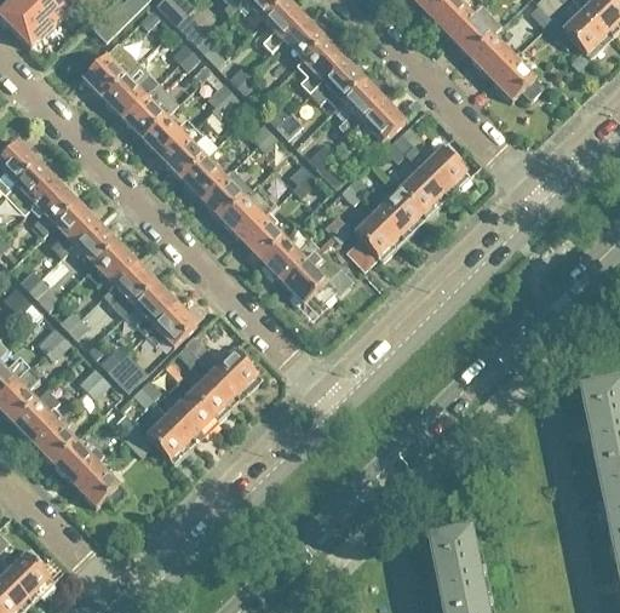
[(0,16),(29,46),(76,0),(9,0),(0,9),(0,16)]
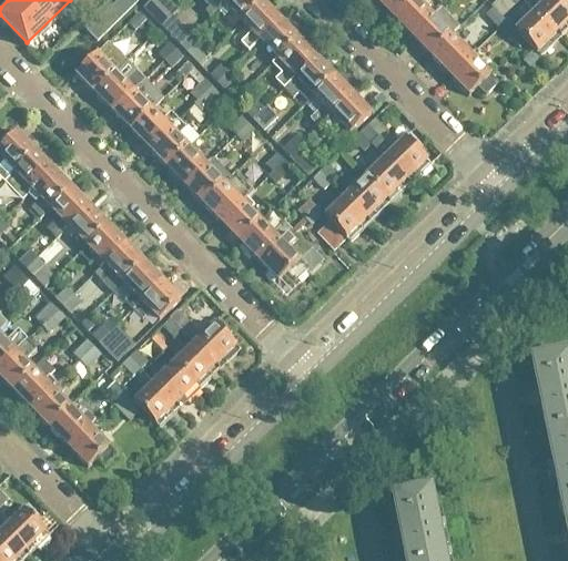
[(113,0),(112,1),(122,11),(129,4),(124,0),(113,0)]
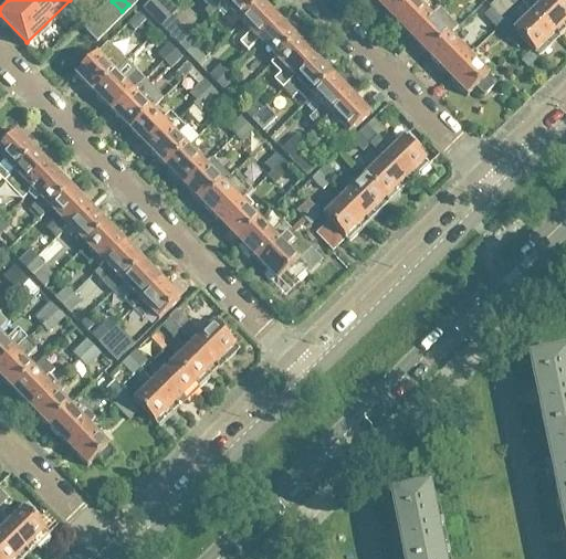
[(149,10),(159,0),(146,0),(143,3),(149,10)]
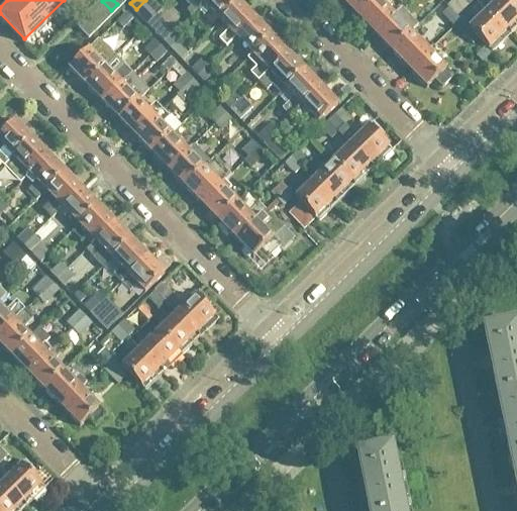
[(199,3),(202,0),(188,0),(190,2),(186,6),(191,11),(199,3)]
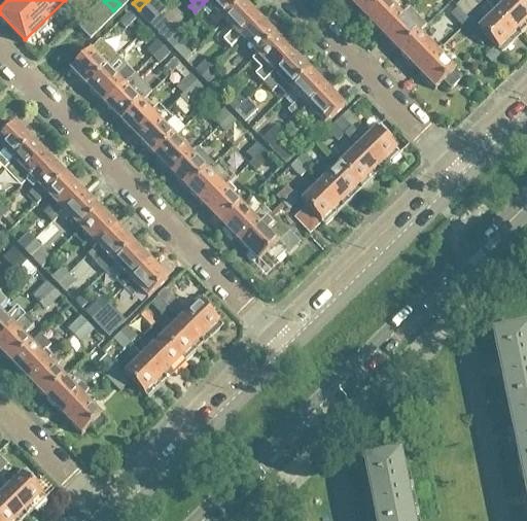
[(223,16),(240,0),(206,0),(203,3),(209,10),(213,6),(223,16)]
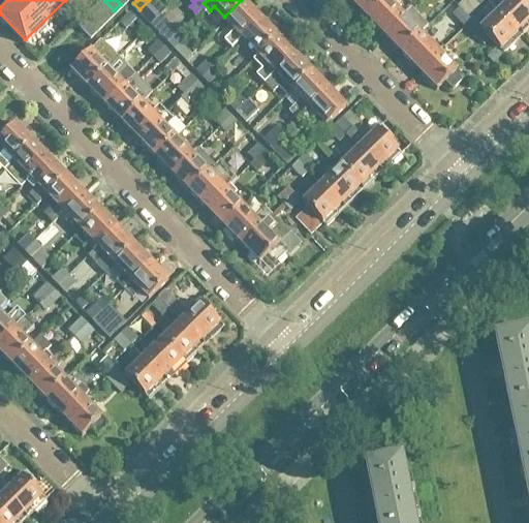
[(241,34),(261,14),(247,0),(241,0),(224,17),(234,26),(223,35),(231,43),(241,34)]
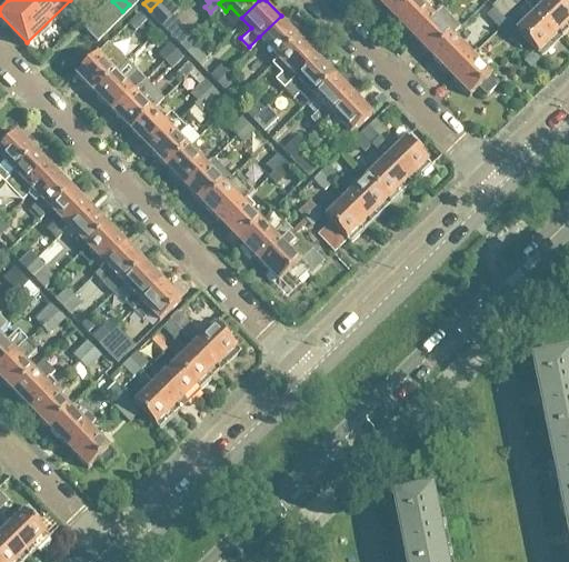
[(395,16),(411,0),(380,0),(395,16)]
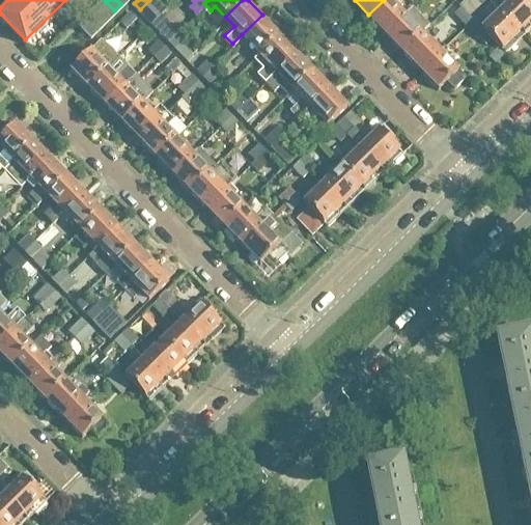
[(386,32),(407,12),(394,0),(384,0),(368,15),(386,32)]
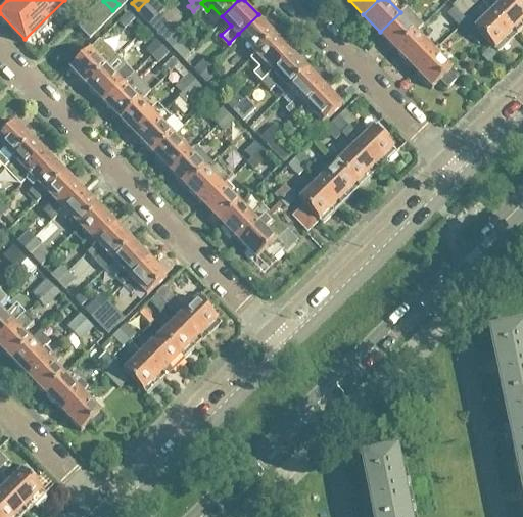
[(522,22),(522,0),(498,0),(493,5),(517,29),(522,22)]
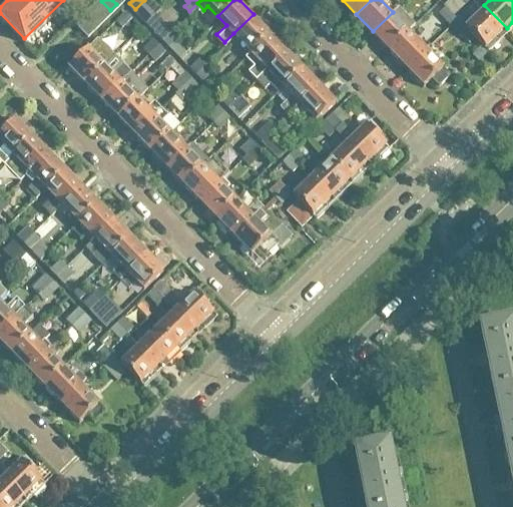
[(101,1),(95,6),(104,16),(110,10),(101,1)]
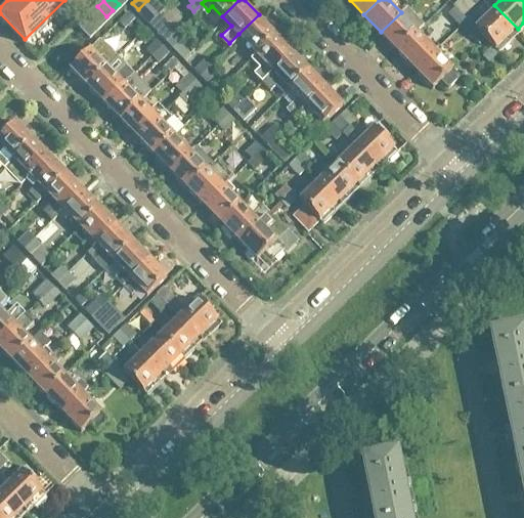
[(467,15),(457,5),(451,11),(461,22),(467,15)]
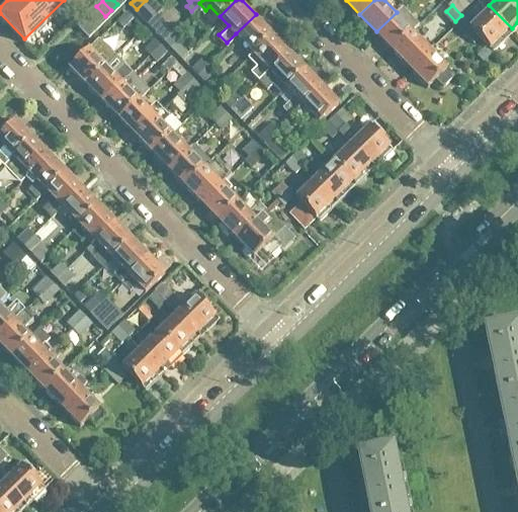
[(494,47),(512,28),(489,5),(470,23),(481,33),(494,47)]
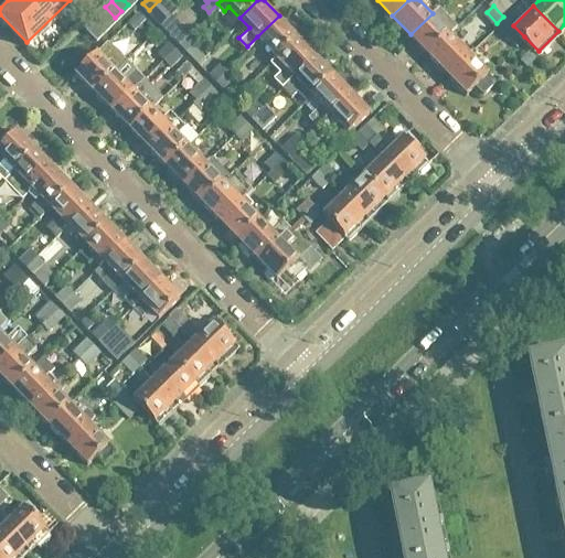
[(105,7),(98,13),(108,23),(115,18),(105,7)]
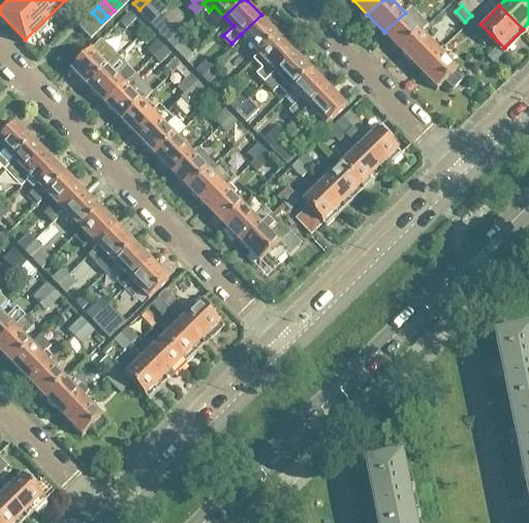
[(125,24),(135,13),(129,7),(118,18),(125,24)]
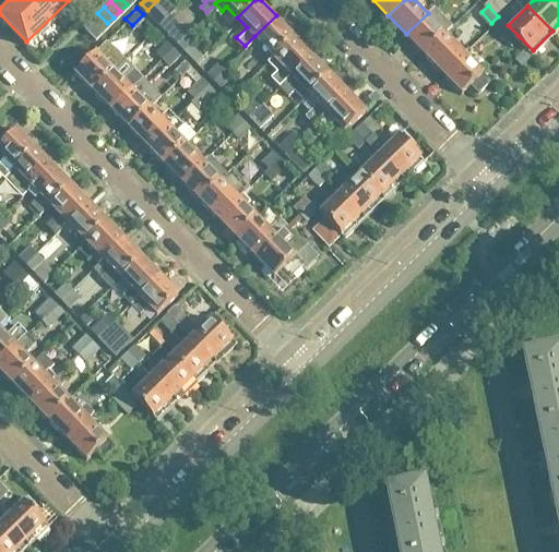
[(97,13),(91,20),(100,30),(107,23),(97,13)]
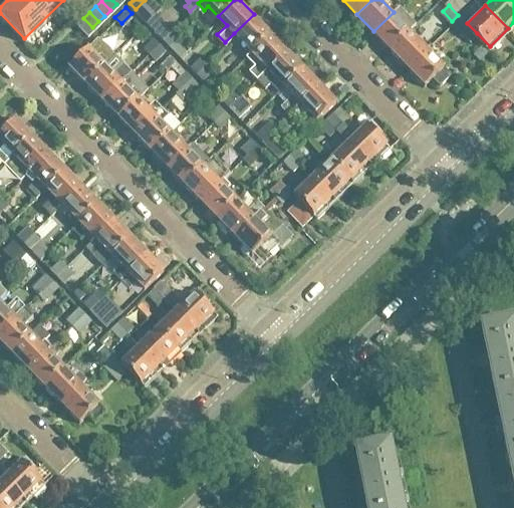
[(390,48),(410,28),(394,12),(373,31),(390,48)]
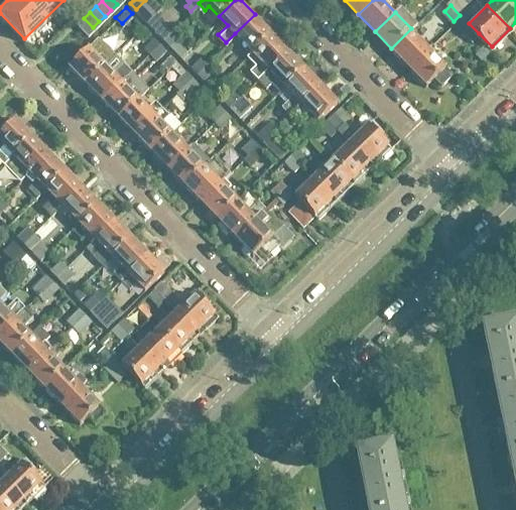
[(251,50),(271,31),(255,14),(235,33),(251,50)]
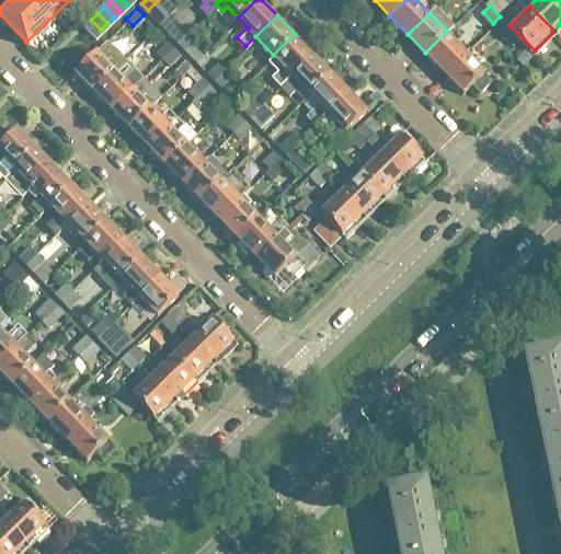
[(521,36),(510,25),(500,16),(493,23),(504,34),(504,33),(514,43),(521,36)]
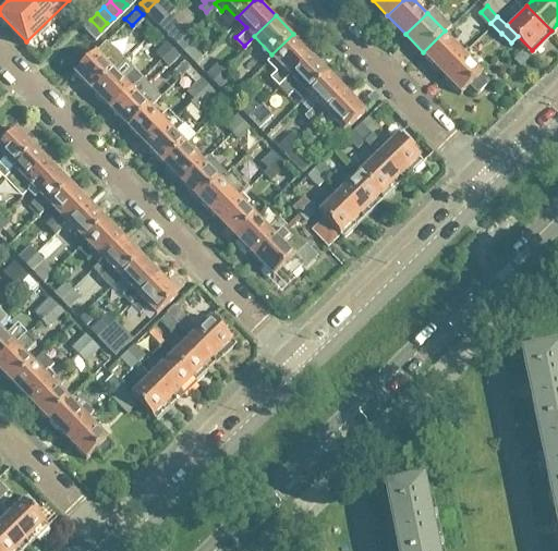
[(91,20),(84,25),(94,36),(100,29),(91,20)]
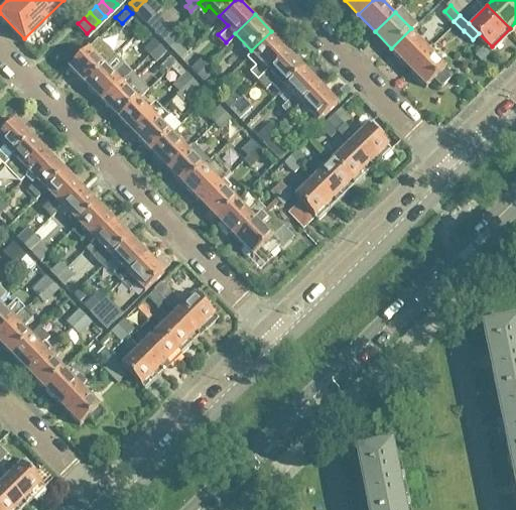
[(163,37),(173,27),(167,21),(157,30),(163,37)]
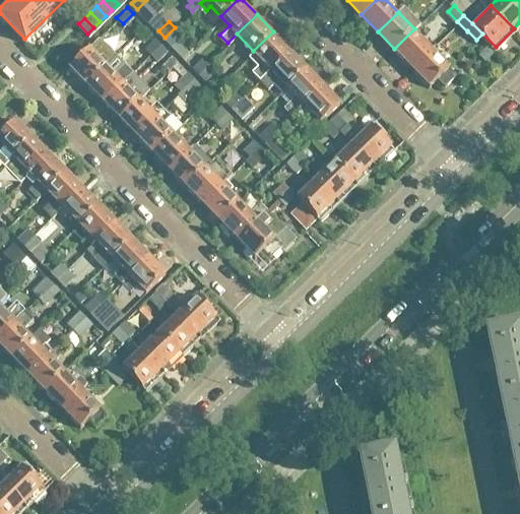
[(171,44),(181,34),(175,27),(165,38),(171,44)]
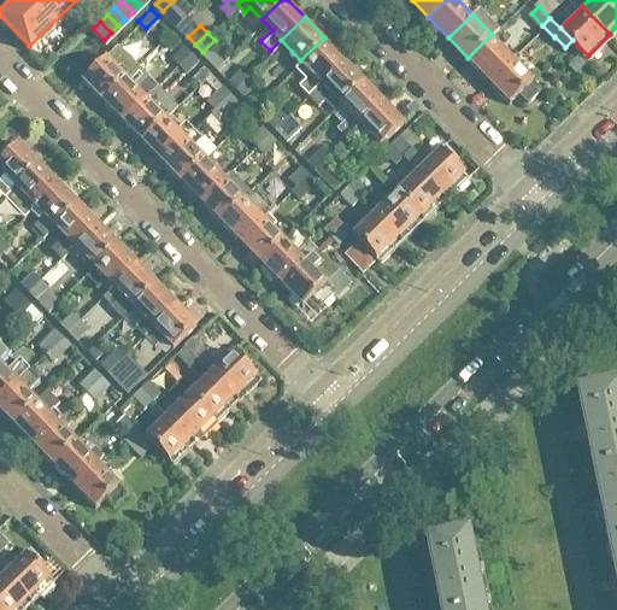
[(488,78),(512,54),(492,34),(468,58),(488,78)]
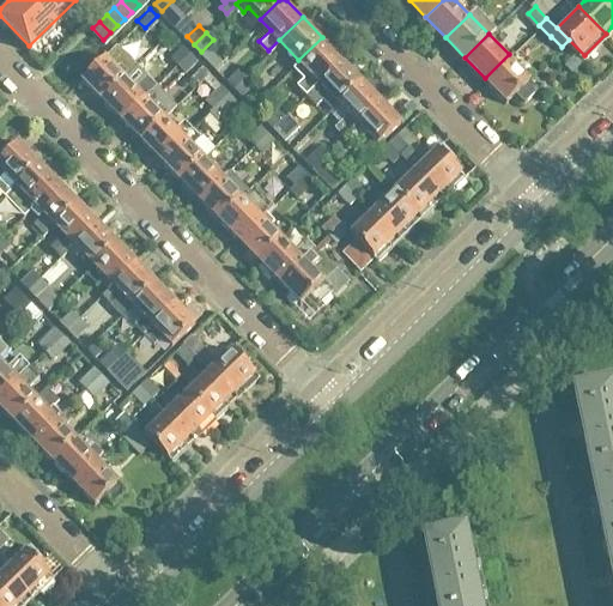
[(307,91),(341,58),(322,37),(298,60),(292,65),(304,77),(298,83),(307,91)]
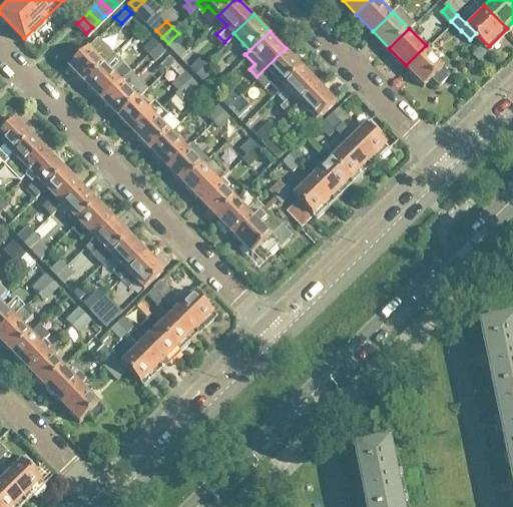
[(148,51),(158,41),(152,34),(142,44),(148,51)]
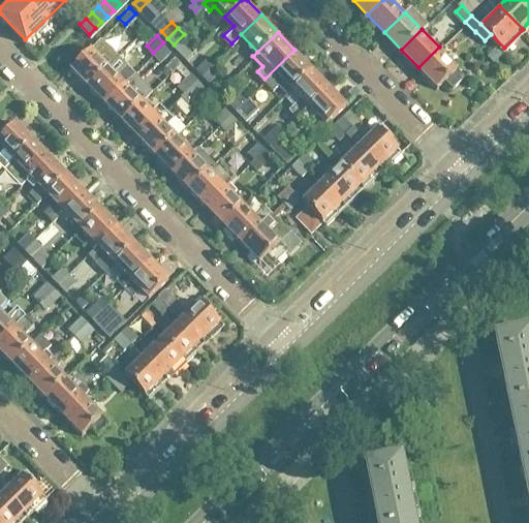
[(87,84),(107,64),(118,54),(100,36),(69,65),(87,84)]
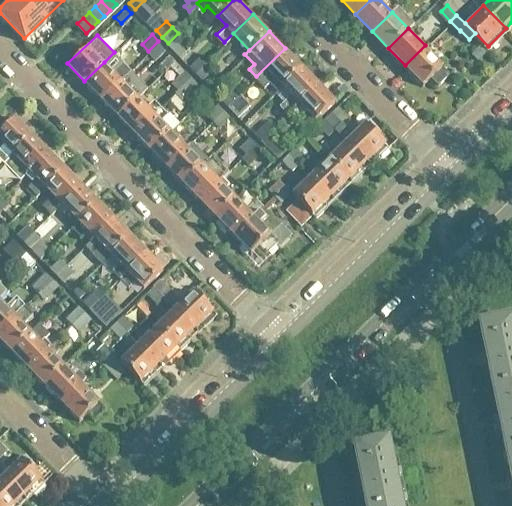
[(154,57),(164,47),(158,41),(148,51),(154,57)]
